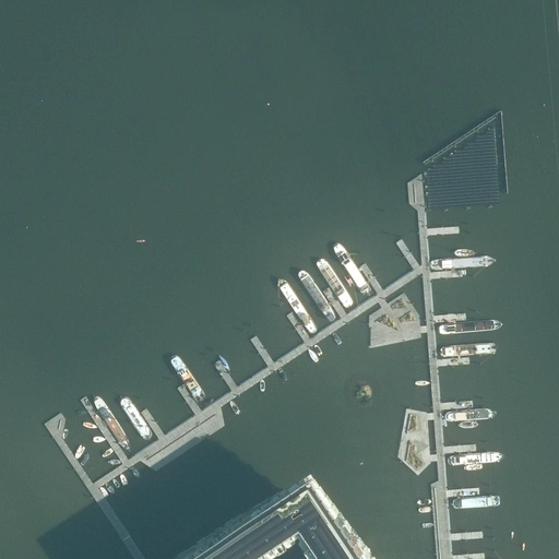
[(382,177),(369,186),(408,242),(413,239),(420,235),(382,177)]
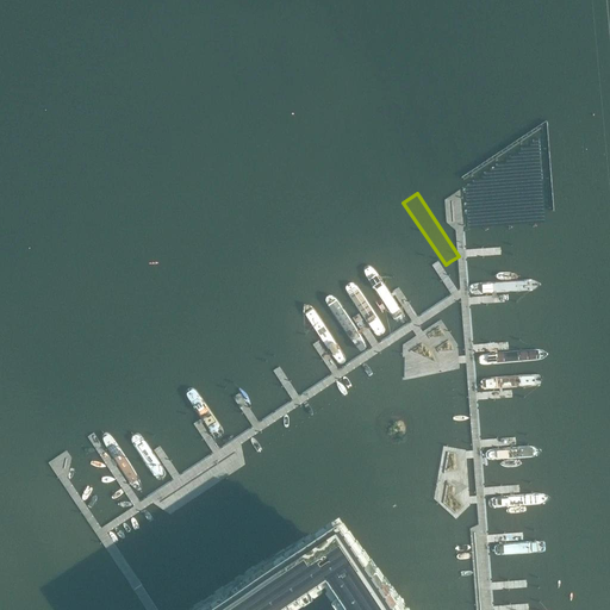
[(539,226),(464,232),(464,238),(465,249),(541,242),(539,226)]
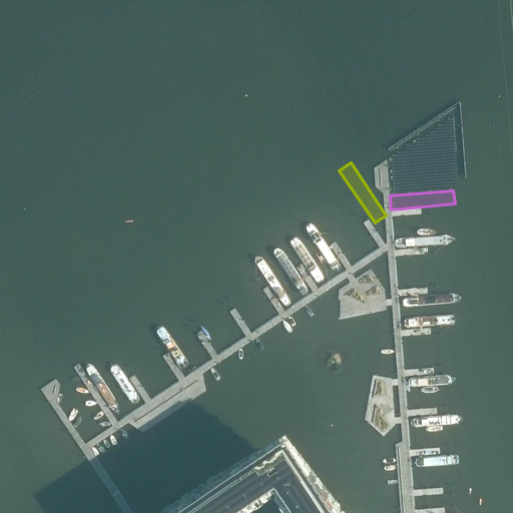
[(345,194),(334,201),(369,254),(374,251),(381,246),(345,194)]
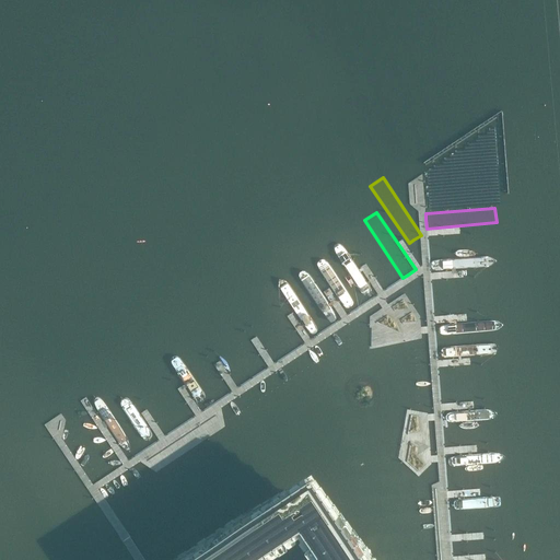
[(359,224),(346,232),(384,290),(389,287),(397,282),(359,224)]
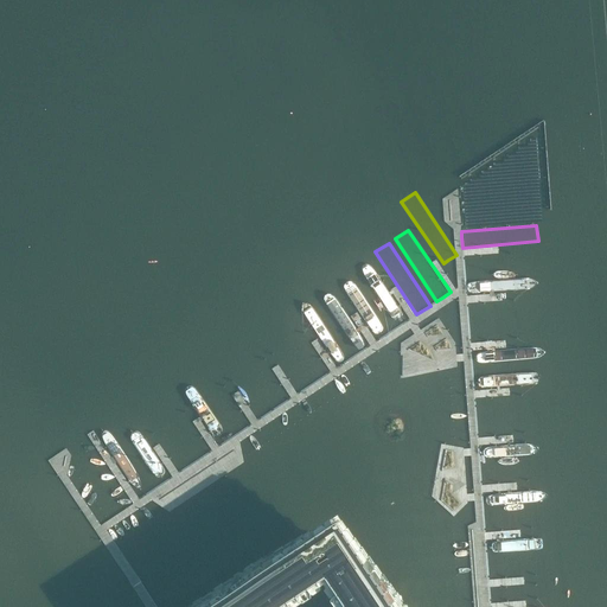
[(538,248),(464,255),(464,261),(465,270),(540,264),(538,248)]
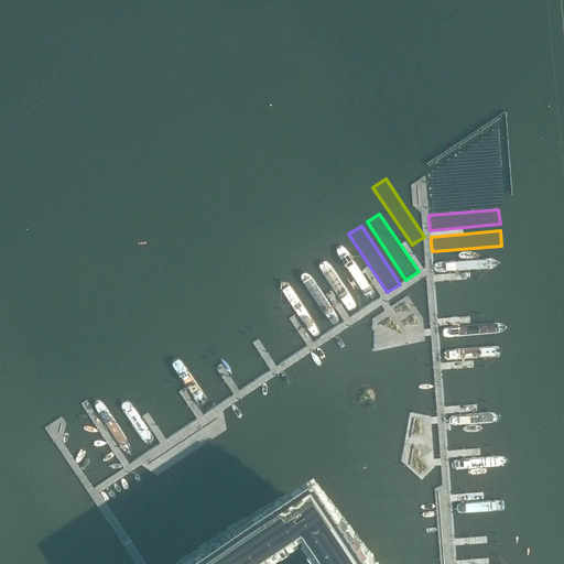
[(343,238),(329,247),(369,304),(373,301),(381,296),(343,238)]
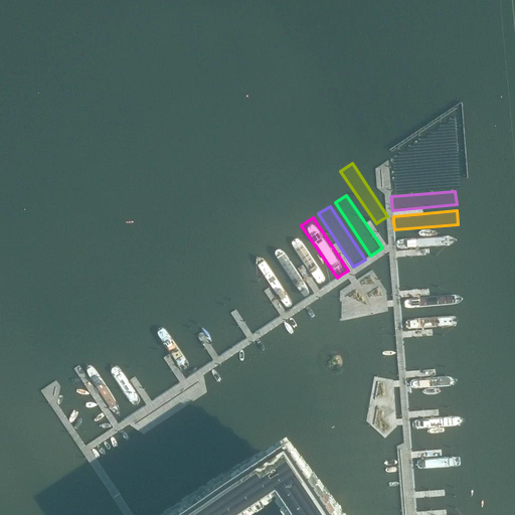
[(296,228),(285,236),(320,290),(325,286),(332,282),(296,228)]
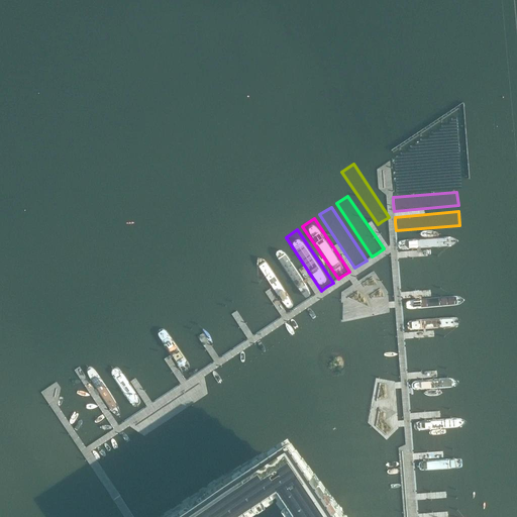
[(460,231),(396,236),(397,242),(397,250),(461,245),(460,231)]
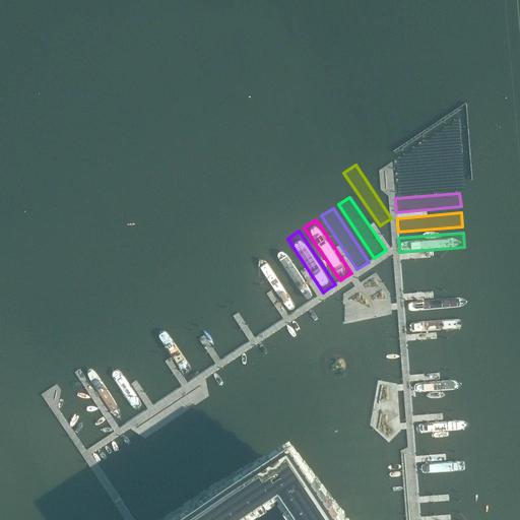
[(282,242),(270,250),(306,304),(311,301),(318,296),(282,242)]
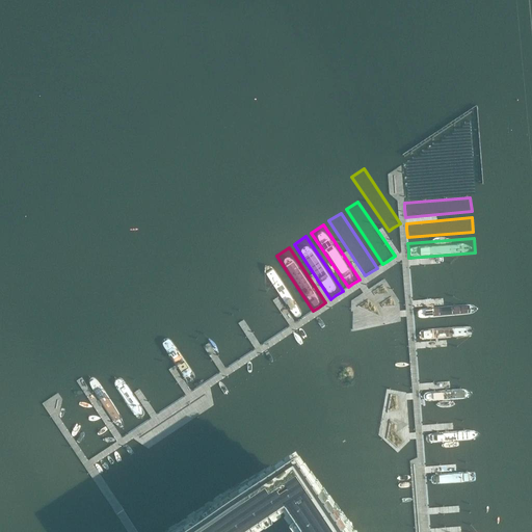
[(271,259),(259,267),(296,322),(300,319),(308,314),(271,259)]
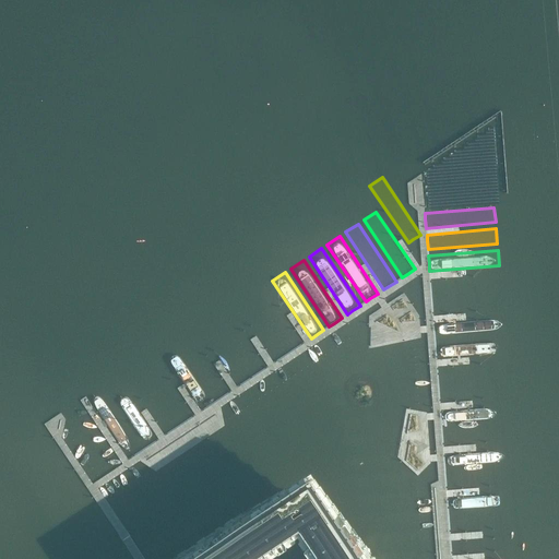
[(499,272),(430,277),(430,284),(431,293),(500,287),(499,272)]
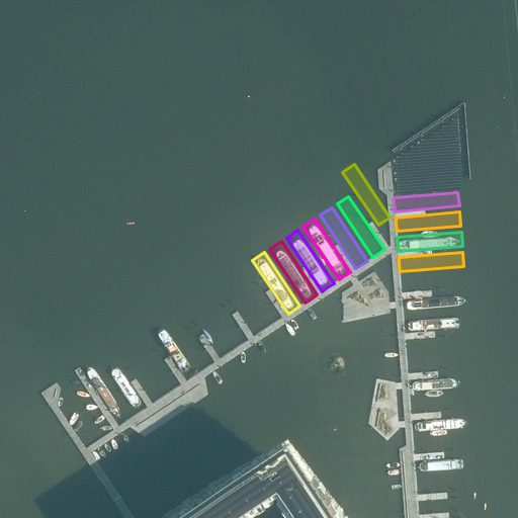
[(248,263),(236,271),(271,325),(276,322),(283,317),(248,263)]
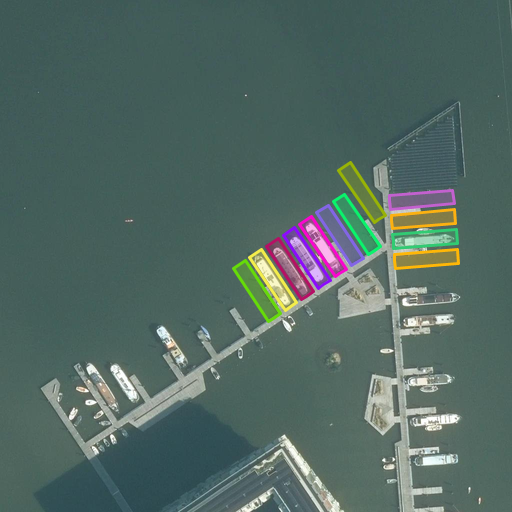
[(459,269),(395,274),(396,280),(397,288),(460,283),(459,269)]
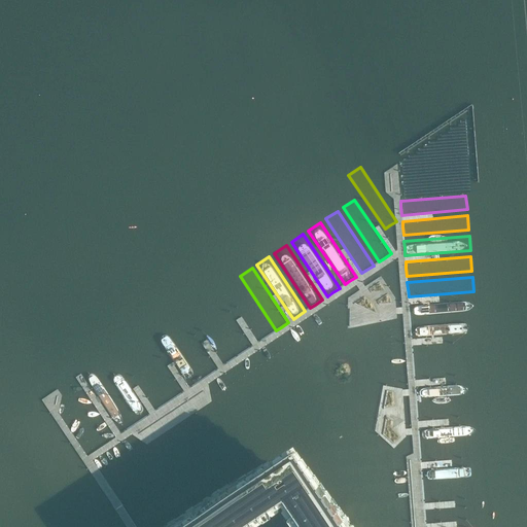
[(235,279),(222,287),(259,342),(264,339),(271,334),(235,279)]
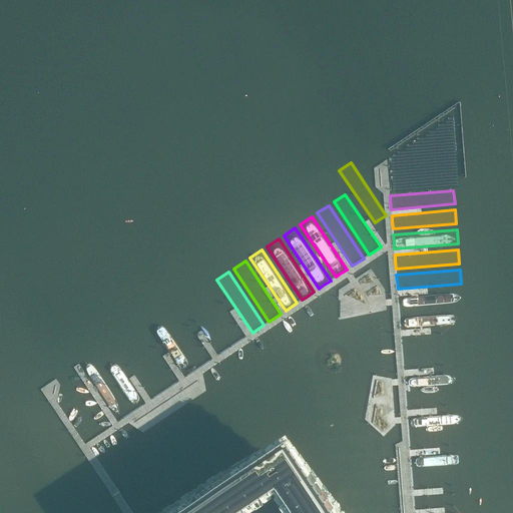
[(211,283),(200,291),(235,344),(239,341),(247,336),(211,283)]
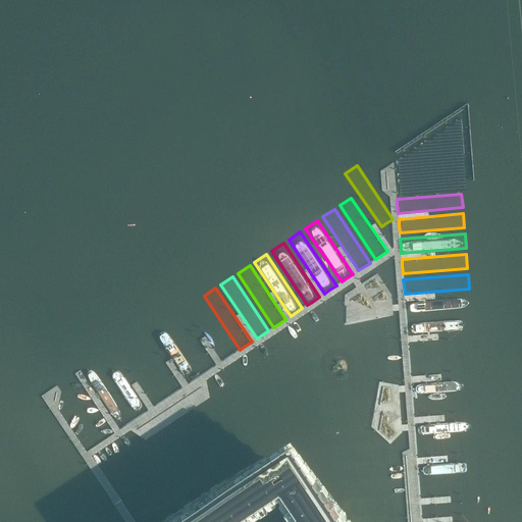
[(469,295),(405,300),(405,306),(406,314),(470,309),(469,295)]
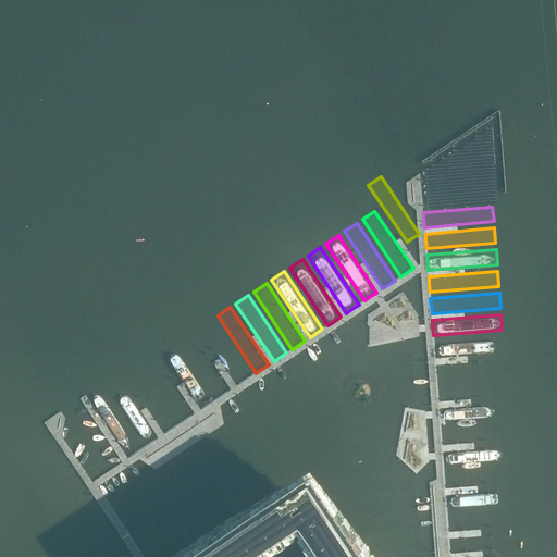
[(212,319),(199,327),(237,385),(243,382),(250,376),(212,319)]
